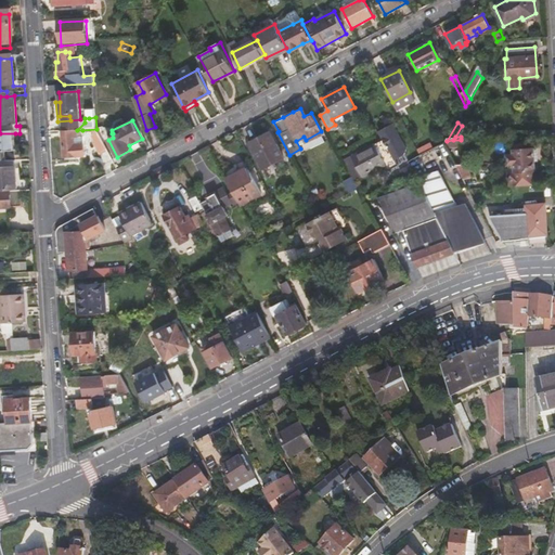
[(386,143),(377,147),(387,166),(391,172),(400,168),(397,162),(405,156),(408,151),(394,126),(381,132),(386,143)]
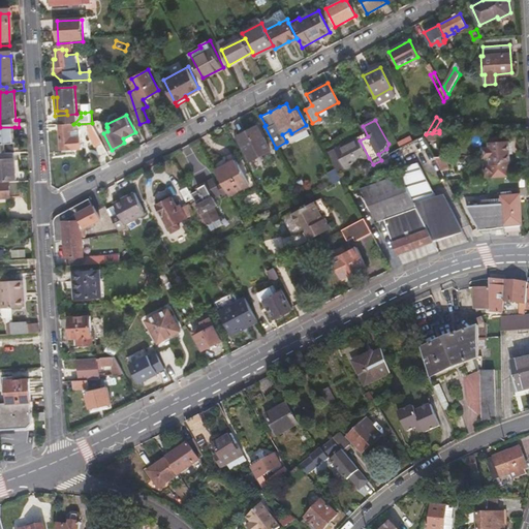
[(73,124),(58,125),(59,149),(78,148),(76,130),(79,130),(79,124),(73,124)]
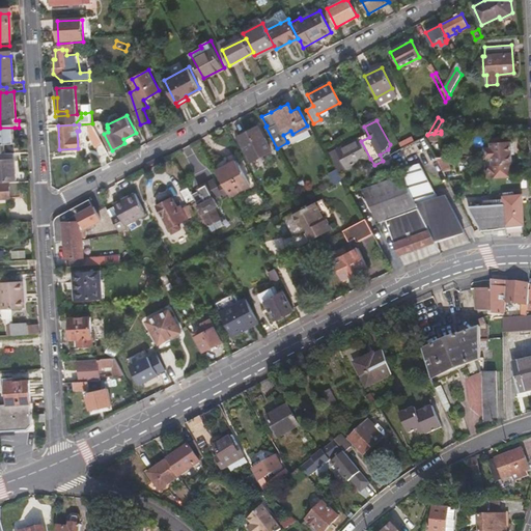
[(238,138),(251,162),(271,151),(257,127),(238,138)]
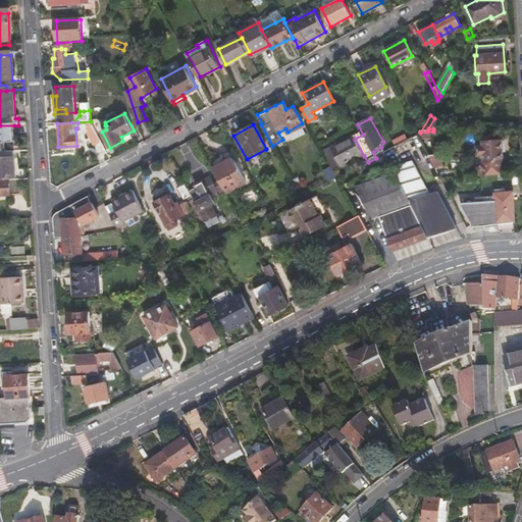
[(0,155),(6,155),(6,146),(14,146),(14,125),(0,125),(0,155)]
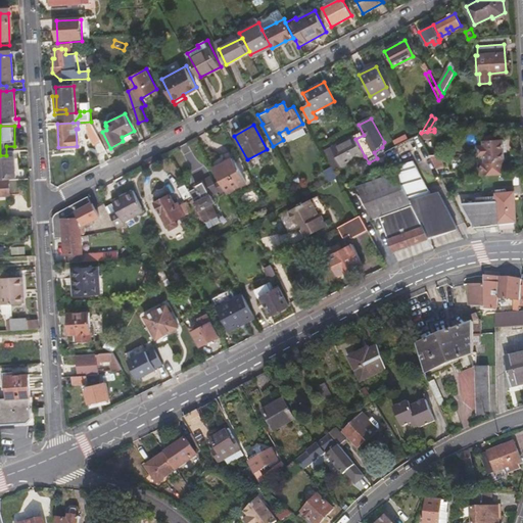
[(98,153),(105,150),(94,129),(91,130),(93,133),(89,135),(98,153)]
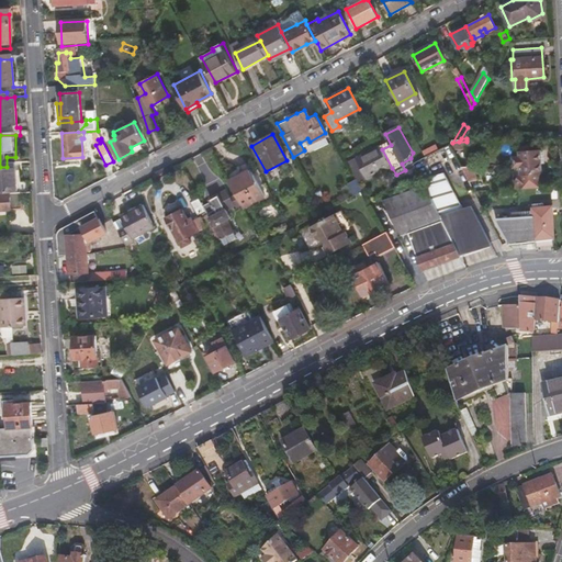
[(452,143),(450,145),(453,150),(460,150),(459,142),(452,143)]
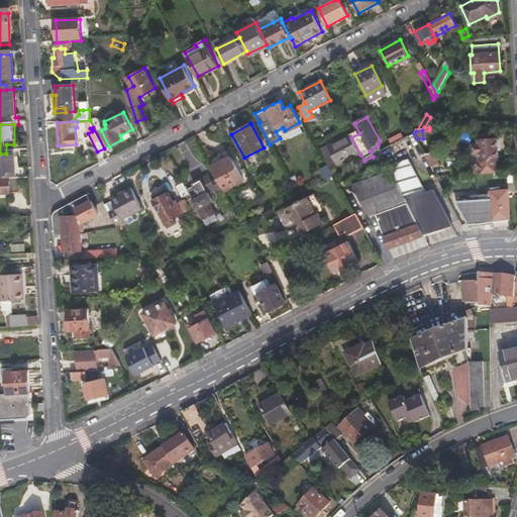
[(350,135),(321,151),(329,167),(331,171),(360,154),(351,137),(350,135)]
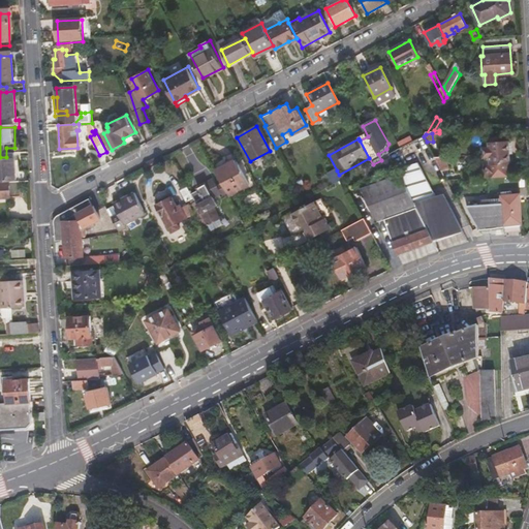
[(486,180),(509,178),(509,153),(515,153),(514,142),(491,143),(491,148),(485,148),(486,180)]
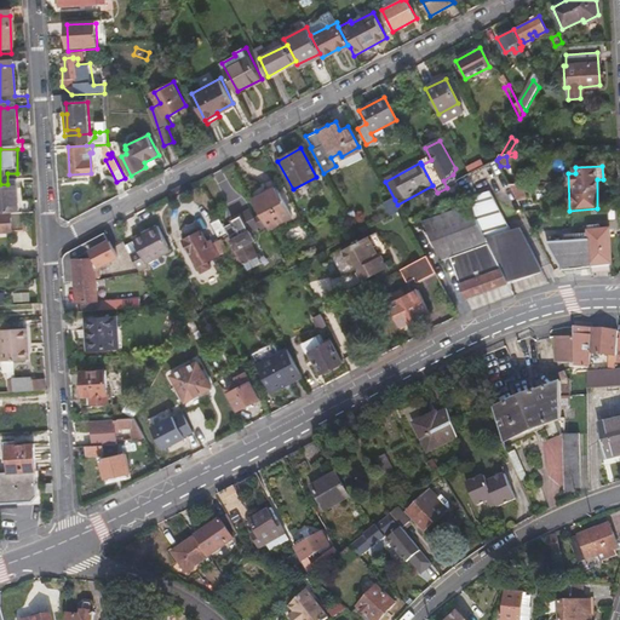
[(21,216),(30,216),(30,204),(15,204),(13,183),(7,184),(0,184),(0,214),(15,214),(16,217),(21,216)]
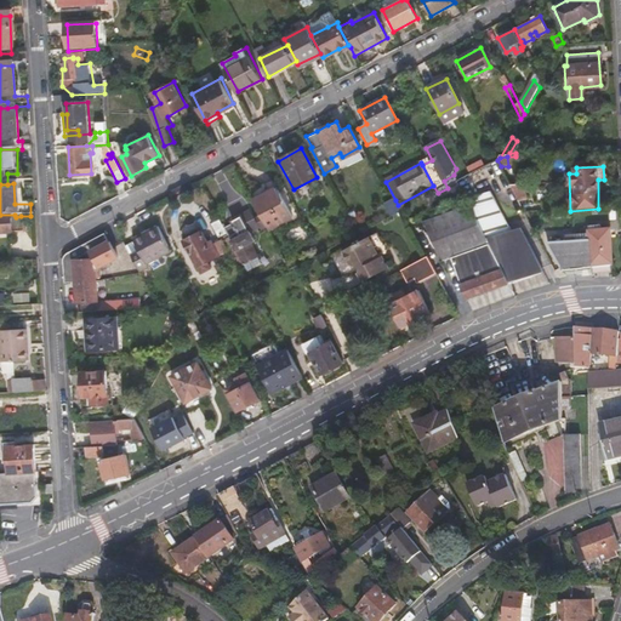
[(525,186),(512,187),(520,204),(528,200),(525,186)]
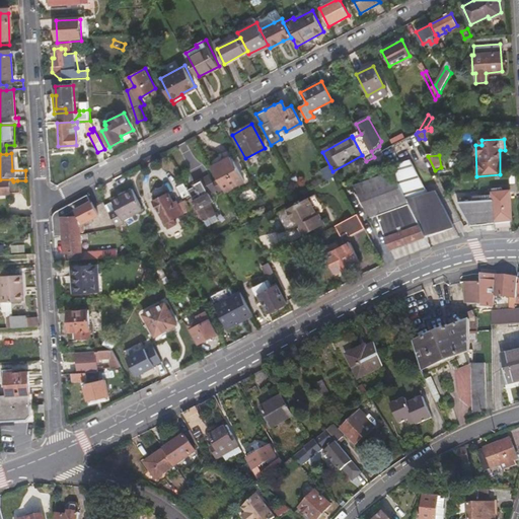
[(230,157),(210,167),(224,193),(243,181),(230,157)]
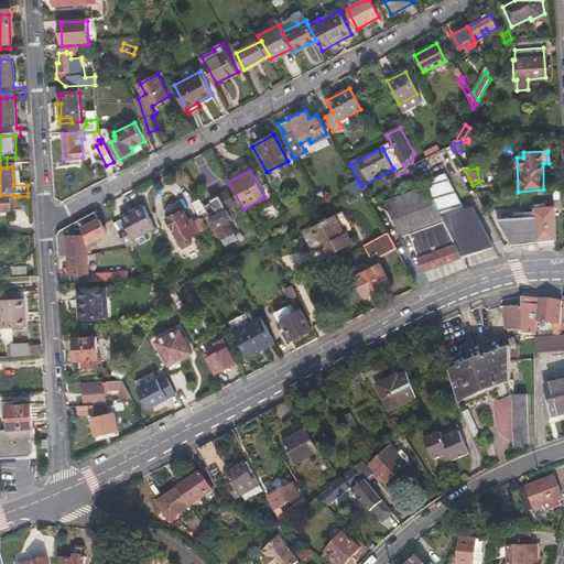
[(446,176),(424,183),(426,187),(463,256),(494,243),(475,210),(466,214),(446,176)]
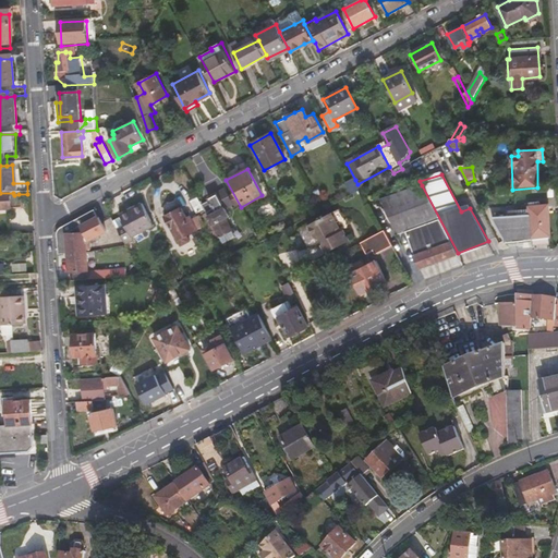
[(353,193),(361,190),(358,184),(355,180),(349,183),(353,193)]
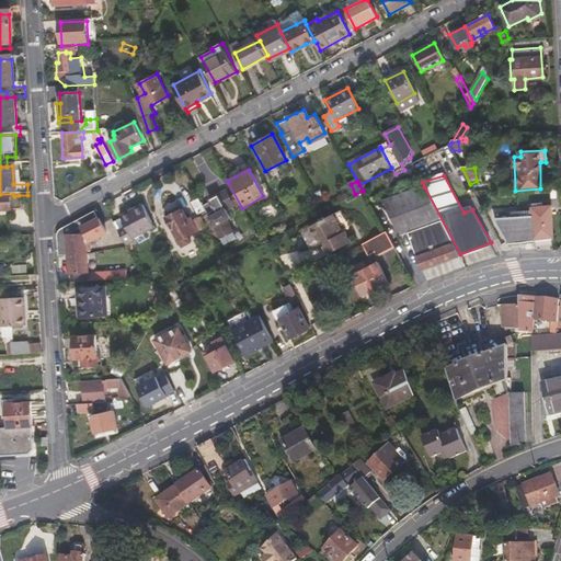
[(219,190),(225,203),(232,199),(227,186),(219,190)]
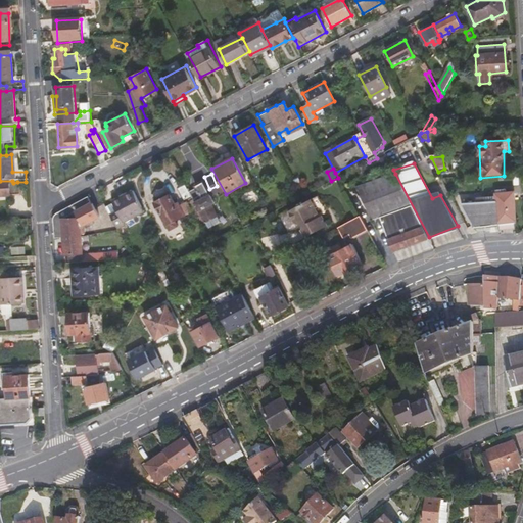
[(429,237),(395,174),(359,191),(374,223),(378,222),(393,252),(429,237)]
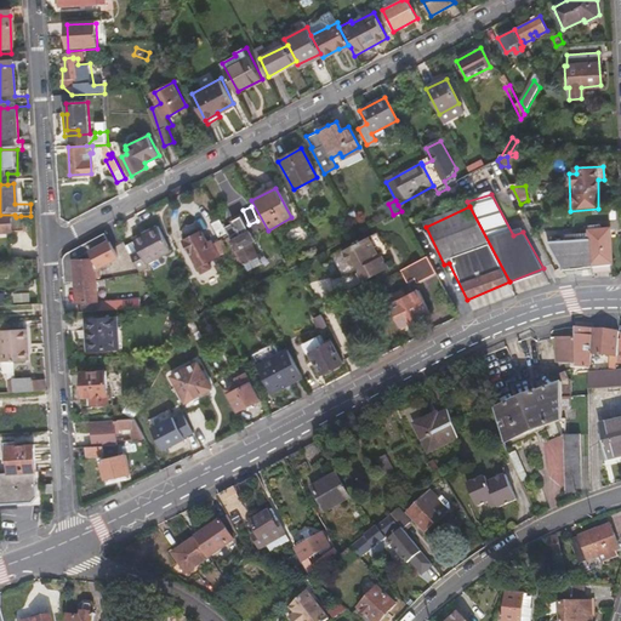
[(224,227),(217,215),(210,218),(216,232),(224,227)]
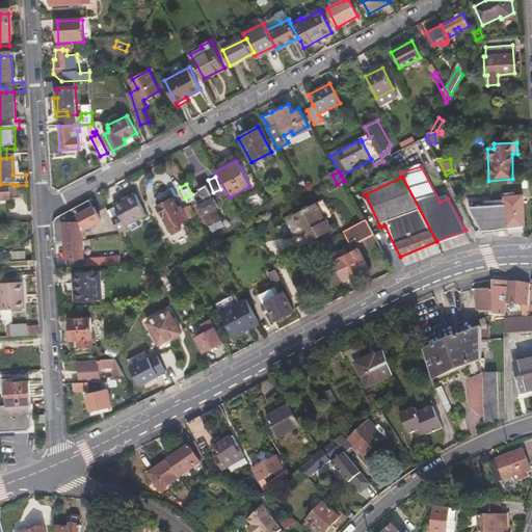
[(198,191),(192,194),(194,200),(208,223),(211,230),(222,223),(213,207),(216,205),(205,184),(197,188),(198,191)]
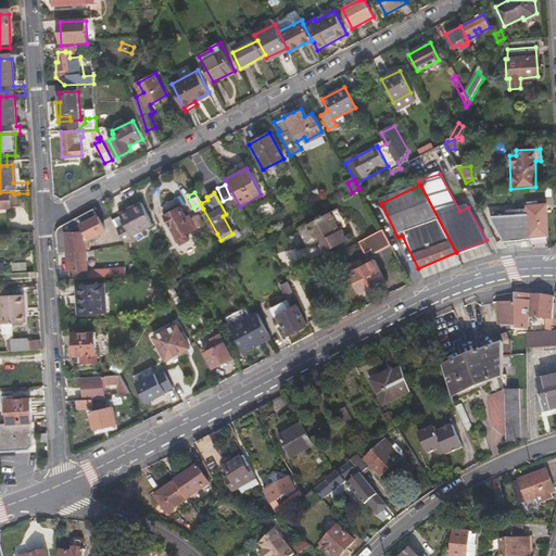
[(0,210),(20,210),(19,193),(14,194),(7,194),(7,198),(0,197),(0,210)]
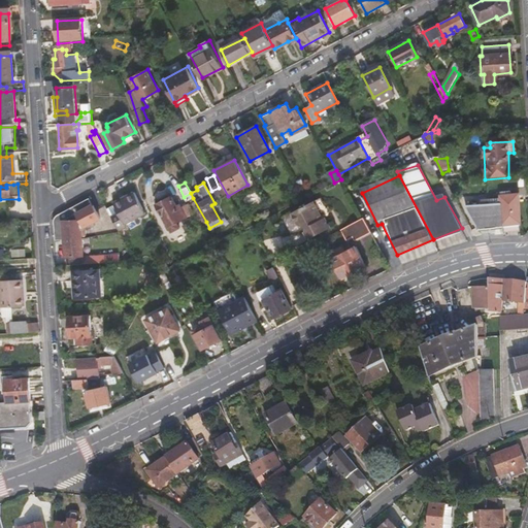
[(467,205),(479,227),(503,227),(503,224),(521,223),(519,194),(512,194),(512,191),(504,191),(504,194),(502,194),(502,202),(467,205)]
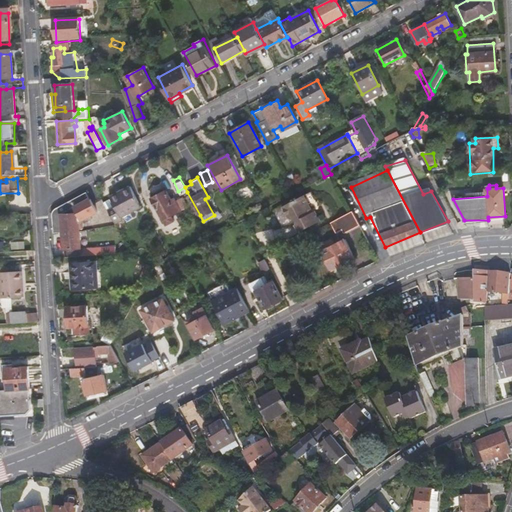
[(111,199),(120,218),(141,208),(131,187),(122,191),(123,193),(111,199)]
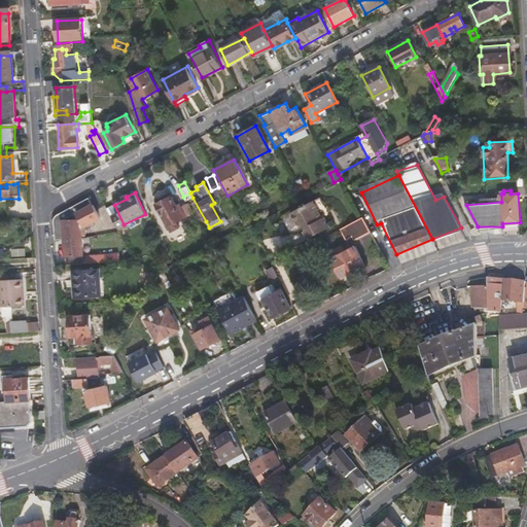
[(169,227),(172,233),(181,227),(179,222),(189,216),(186,211),(190,208),(185,199),(177,202),(176,200),(173,201),(169,192),(154,201),(168,227),(169,227)]
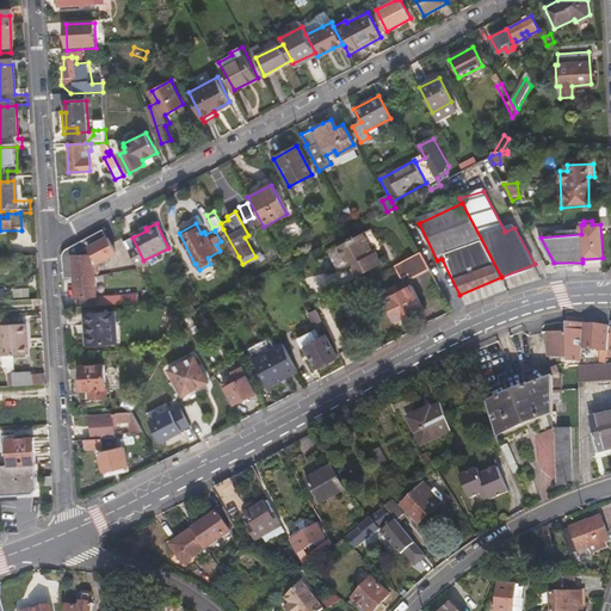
[(65,257),(66,278),(75,278),(91,277),(91,272),(97,272),(96,261),(115,254),(103,228),(88,236),(93,245),(73,257),(65,257)]
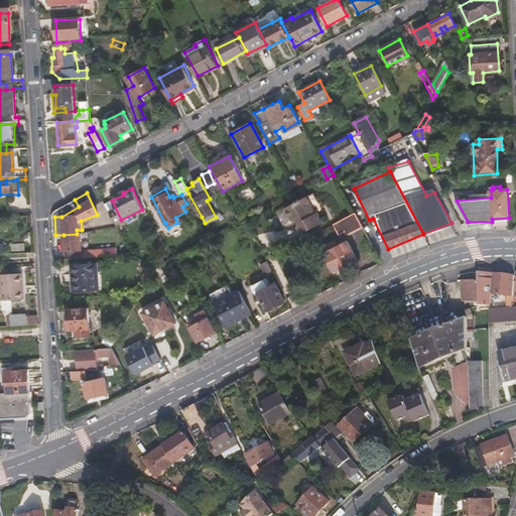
[(123,192),(111,200),(112,201),(124,195),(123,192)]
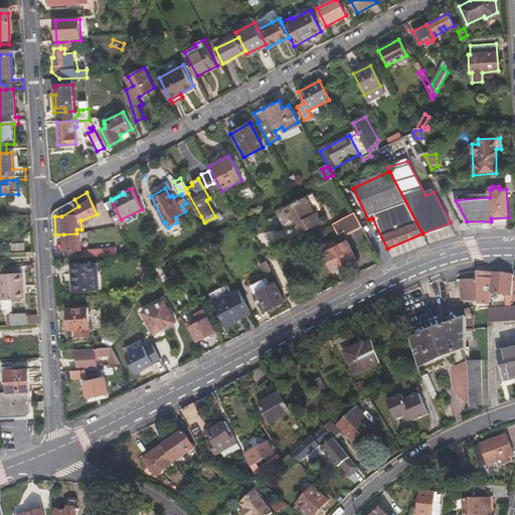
[(201,216),(188,193),(185,194),(197,218),(201,216)]
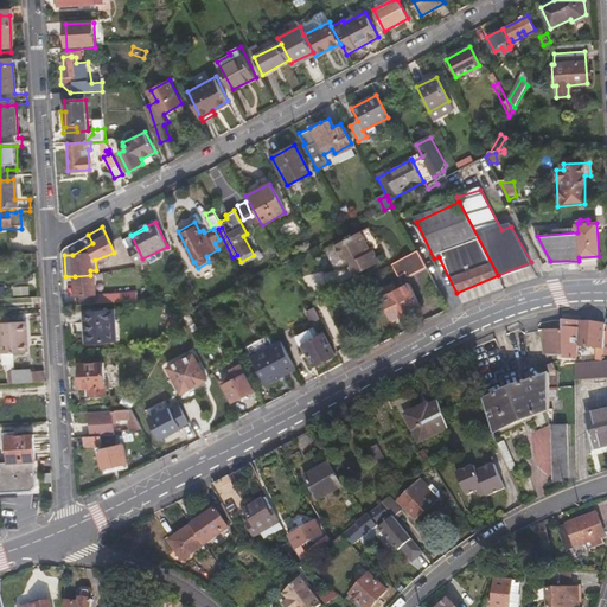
[(350,268),(355,278),(379,264),(374,253),(370,254),(360,234),(336,248),(343,261),(352,263),(350,268)]
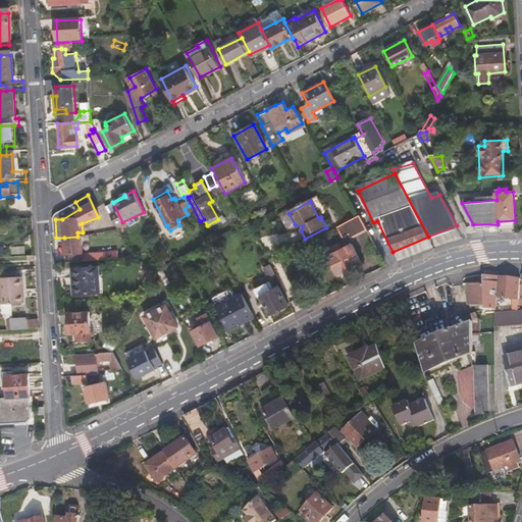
[(55,213),(55,219),(62,219),(80,209),(75,202),(57,211),(55,213)]
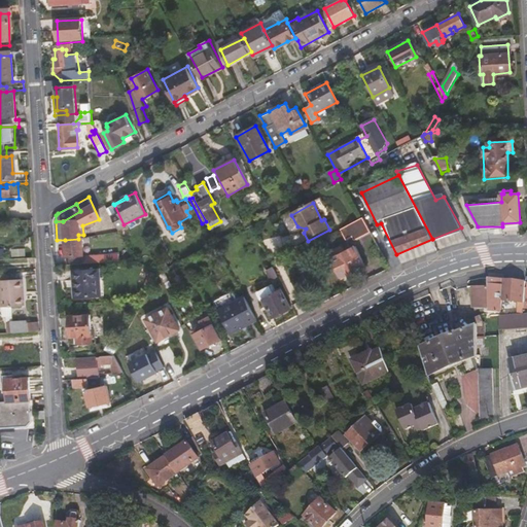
[(113,204),(105,208),(117,233),(125,229),(124,224),(114,205),(113,204)]
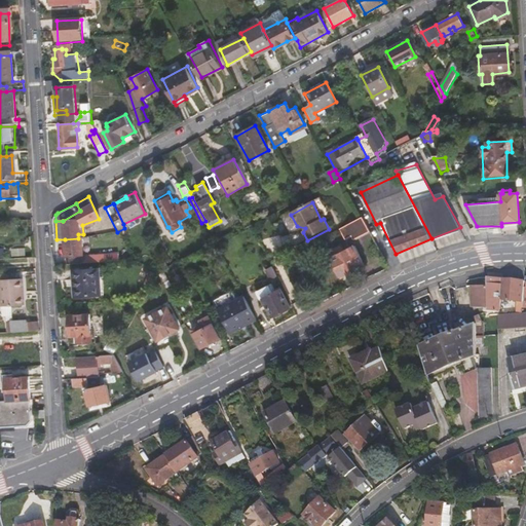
[(365,226),(362,220),(354,223),(359,230),(365,226)]
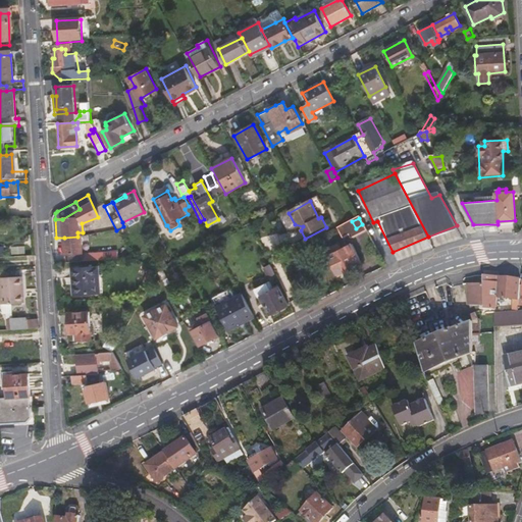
[(64,238),(65,262),(121,259),(121,253),(110,253),(84,253),(83,235),(85,235),(85,232),(83,232),(77,232),(77,237),(64,238)]
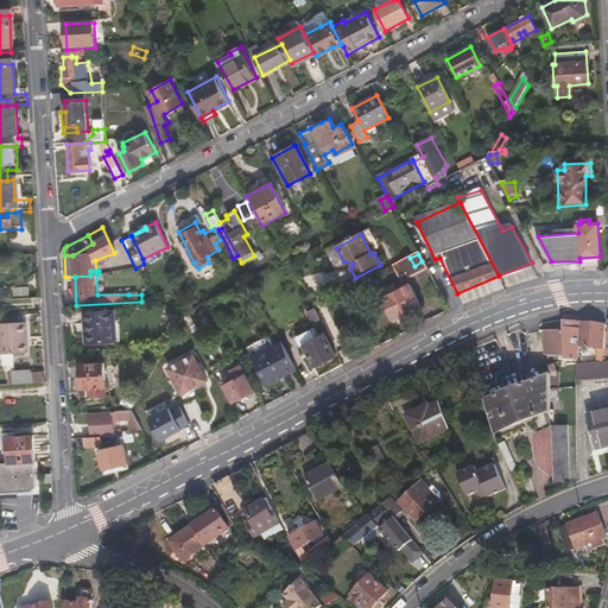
[(420,308),(410,287),(382,303),(393,324),(400,320),(401,322),(416,315),(413,312),(420,308)]
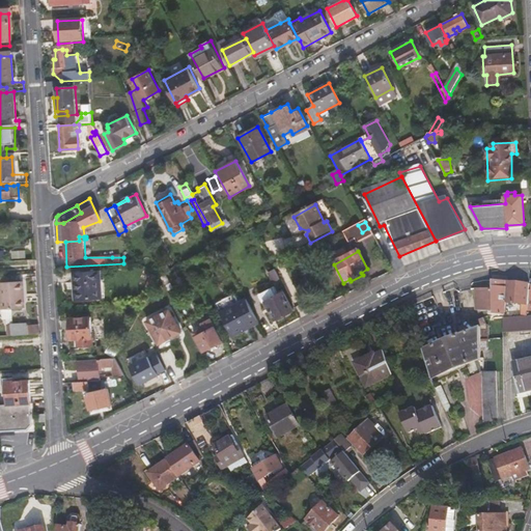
[(167,274),(172,271),(168,264),(161,269),(162,271),(155,274),(161,277),(162,276),(167,274)]
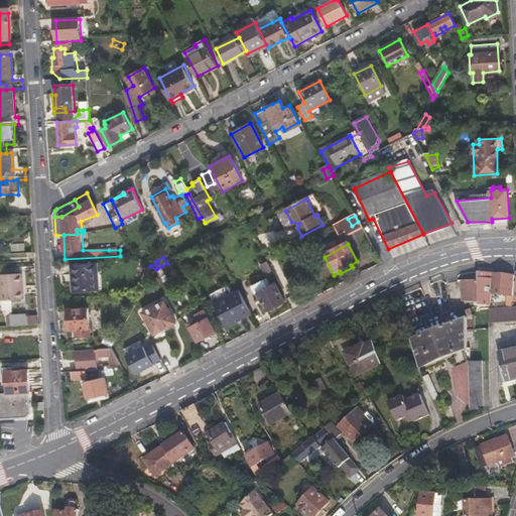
[(260,265),(267,279),(272,276),(265,262),(260,265)]
